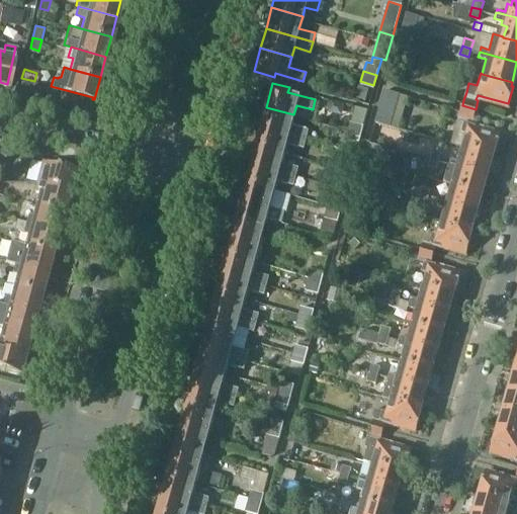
[(359,83),(355,95),(365,98),(369,86),(359,83)]
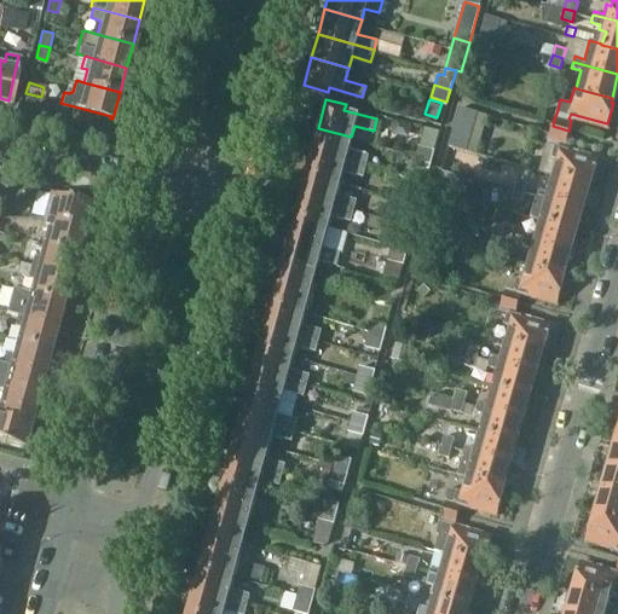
[(454,120),(448,143),(465,148),(471,125),(475,109),(458,104),(454,120)]
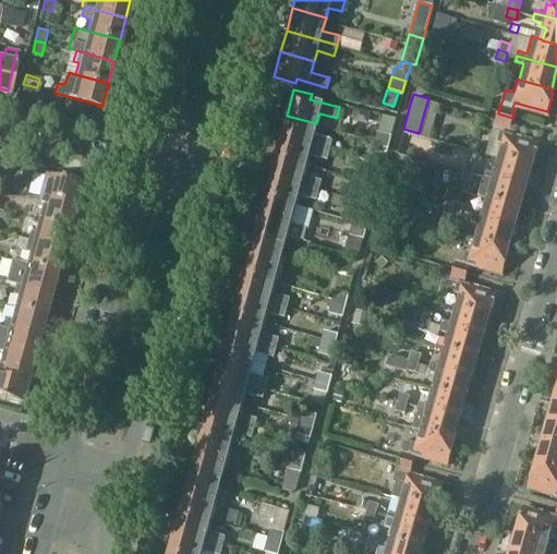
[(382,112),(375,136),(389,141),(396,117),(382,112)]
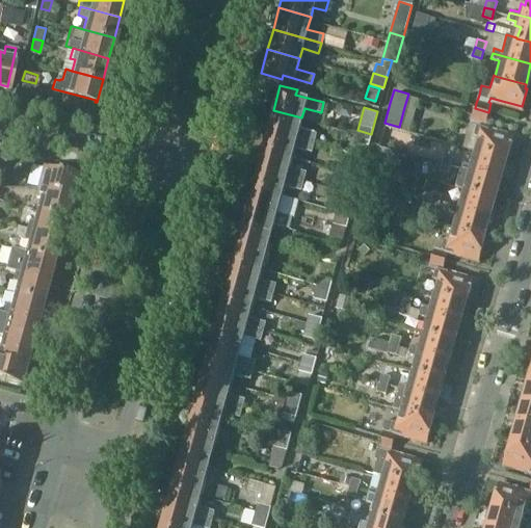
[(473,113),(470,124),(475,125),(473,134),(477,136),(474,147),(476,147),(505,155),(506,151),(508,152),(513,133),(483,125),(484,120),(485,121),(486,117),(487,116),(488,112),(475,108),(473,112),(473,113)]
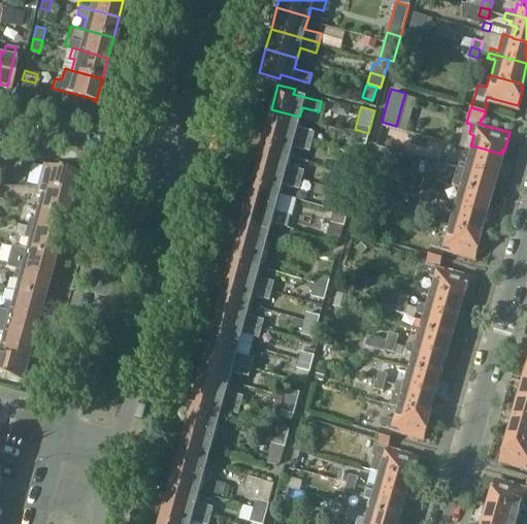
[(271,109),(266,129),(310,140),(313,131),(296,127),(299,117),(271,109)]
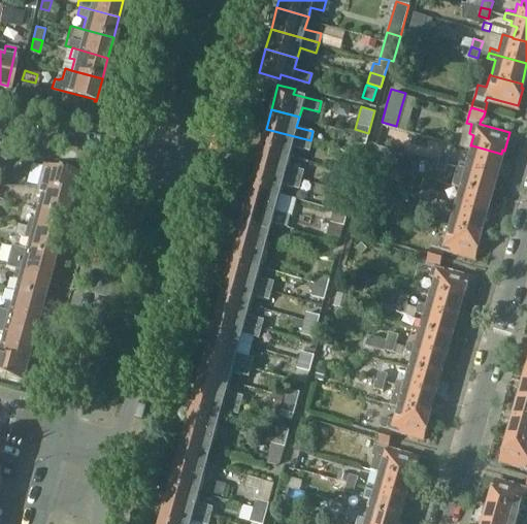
[(266,129),(261,146),(289,154),(292,144),(307,150),(310,140),(266,129)]
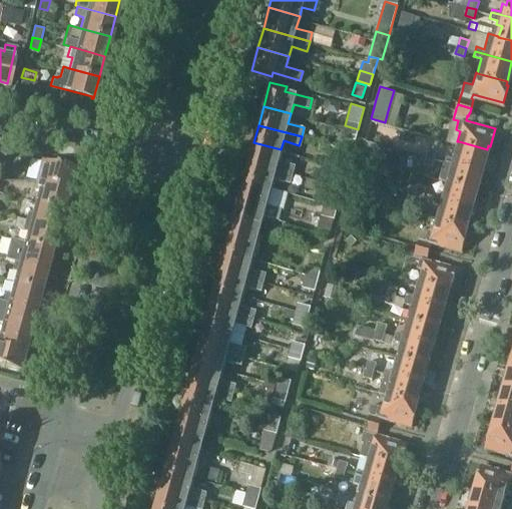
[(345,125),(343,134),(356,138),(358,129),(345,125)]
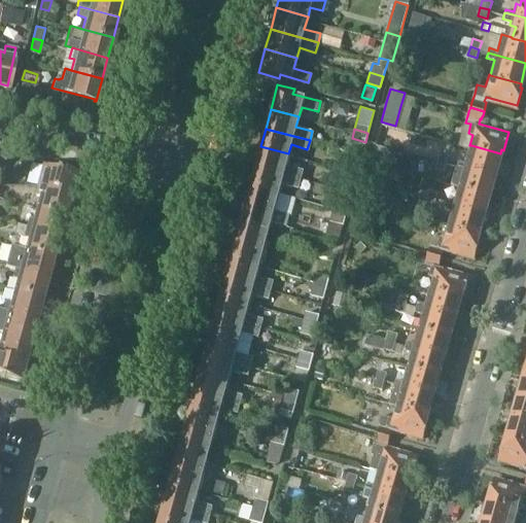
[(457,161),(456,164),(494,175),(500,153),(471,145),(466,163),(457,161)]
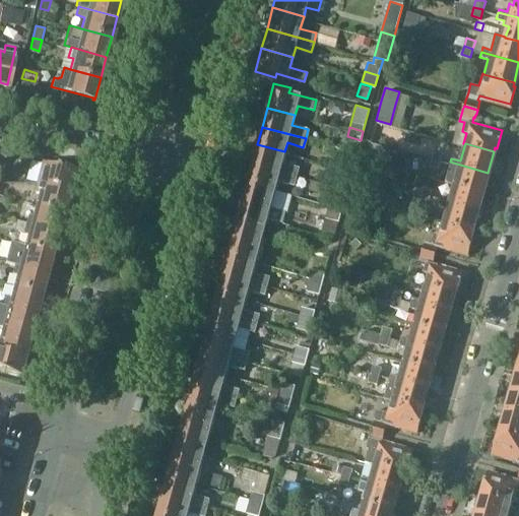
[(257,144),(252,165),(296,176),(299,167),(282,162),(284,151),(257,144)]
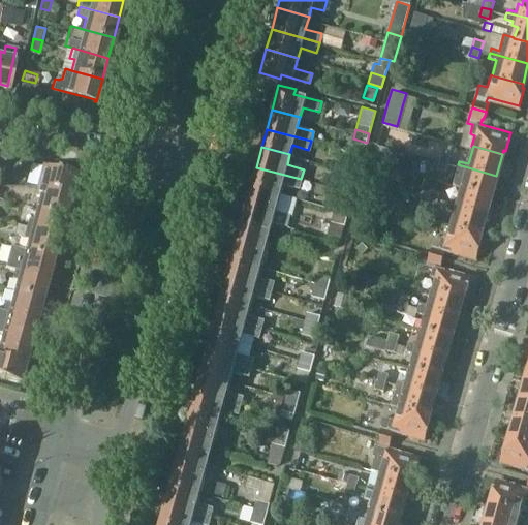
[(441,151),(439,159),(448,162),(452,154),(441,151)]
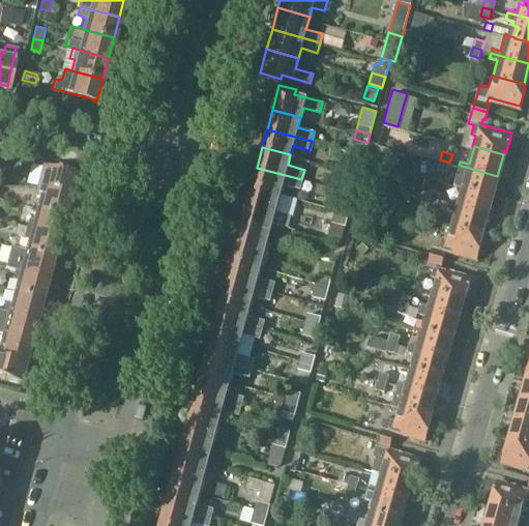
[(440,159),(438,168),(447,170),(449,163),(440,159)]
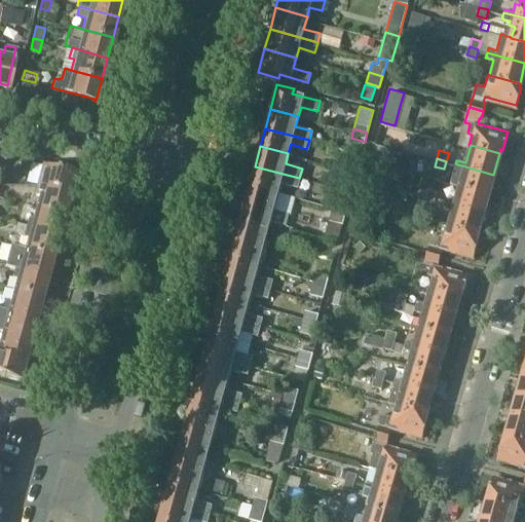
[(349,161),(347,170),(361,173),(364,164),(349,161)]
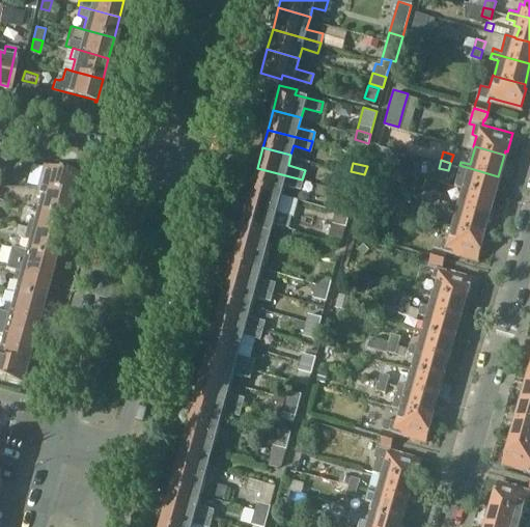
[(43,164),(37,186),(38,186),(50,189),(52,187),(57,188),(58,191),(59,193),(66,194),(66,193),(67,191),(72,192),(77,172),(61,169),(61,168),(56,167),(44,165),(43,164)]
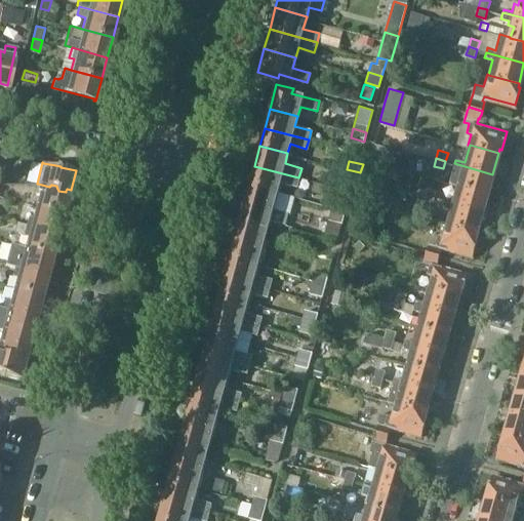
[(454,163),(449,183),(456,185),(487,193),(492,174),(454,163)]
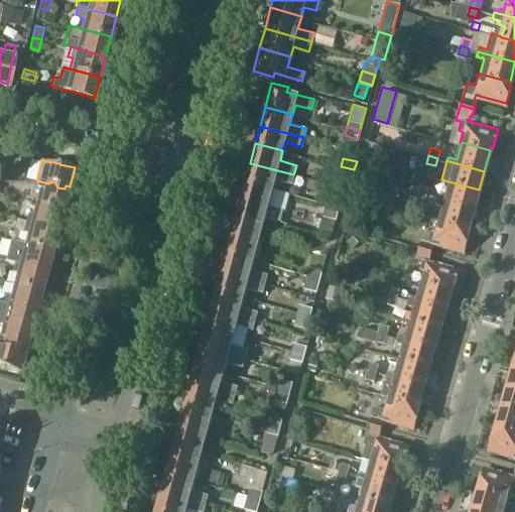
[(250,163),(244,184),(271,192),(275,179),(291,183),(293,174),(250,163)]
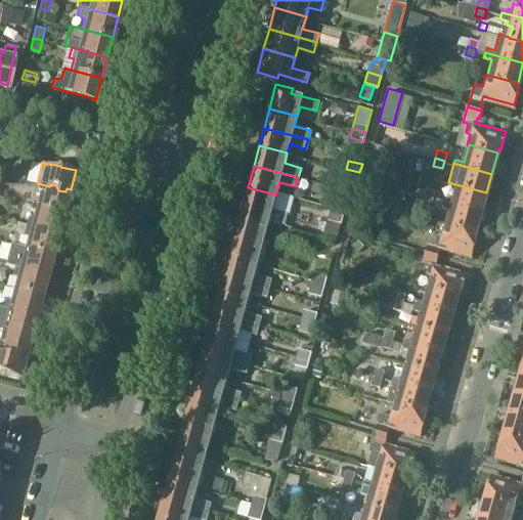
[(346,169),(344,177),(357,180),(359,172),(346,169)]
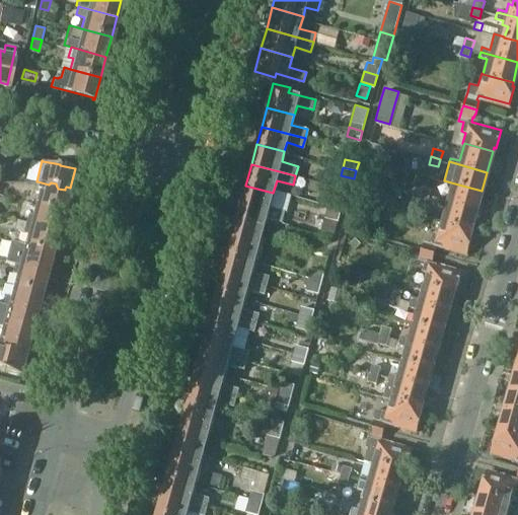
[(37,192),(33,203),(64,210),(70,190),(70,188),(66,187),(65,189),(65,190),(58,189),(57,187),(56,184),(51,182),(49,185),(38,181),(34,191),(37,192)]
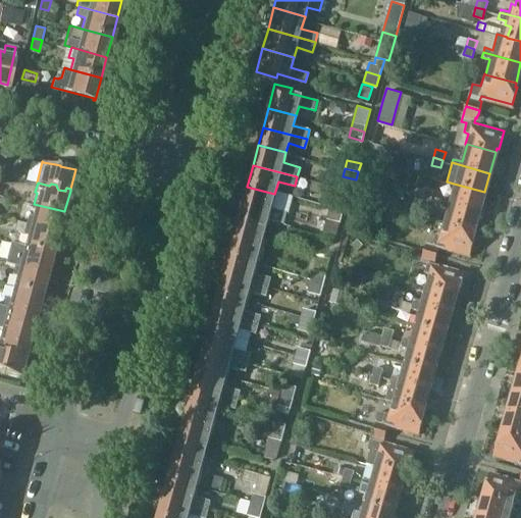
[(441,197),(440,201),(479,211),(484,192),(454,184),(450,199),(441,197)]
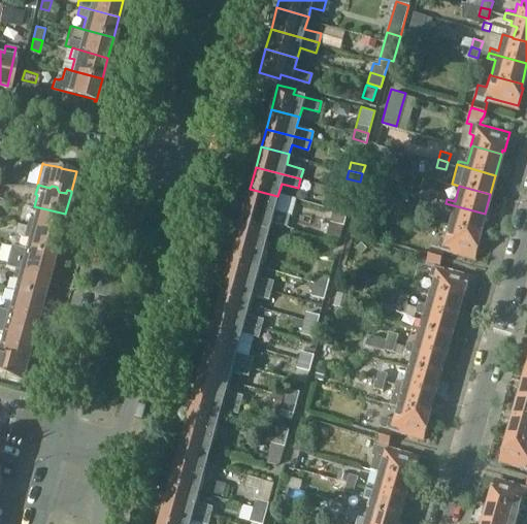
[(243,219),(242,221),(268,228),(270,221),(270,219),(285,223),(288,213),(274,208),(277,196),(250,189),(243,211),(245,213),(244,215),(243,219)]
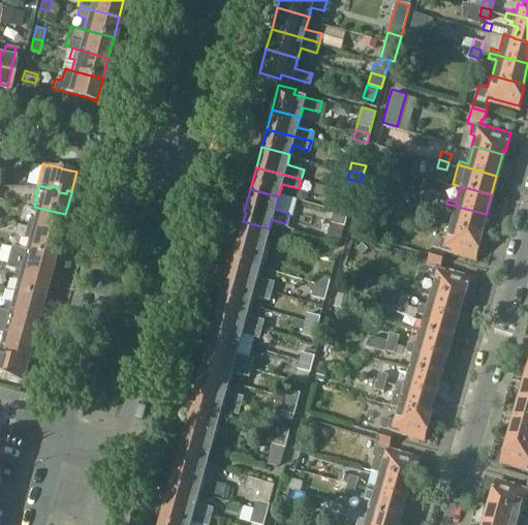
[(431,190),(429,197),(437,201),(440,192),(431,190)]
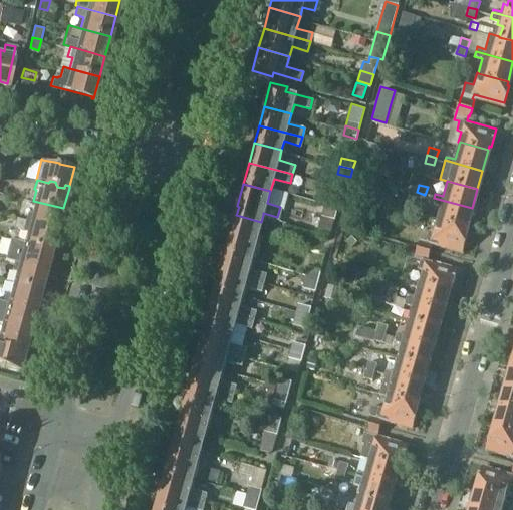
[(417,192),(414,200),(423,203),(425,195),(417,192)]
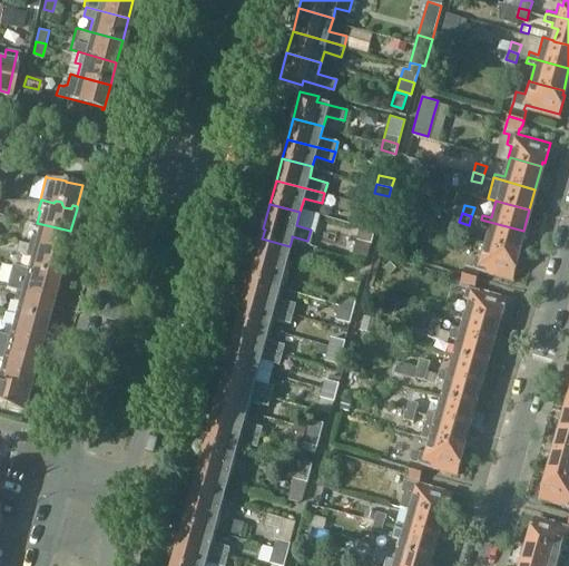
[(363,214),(360,226),(375,230),(378,220),(363,214)]
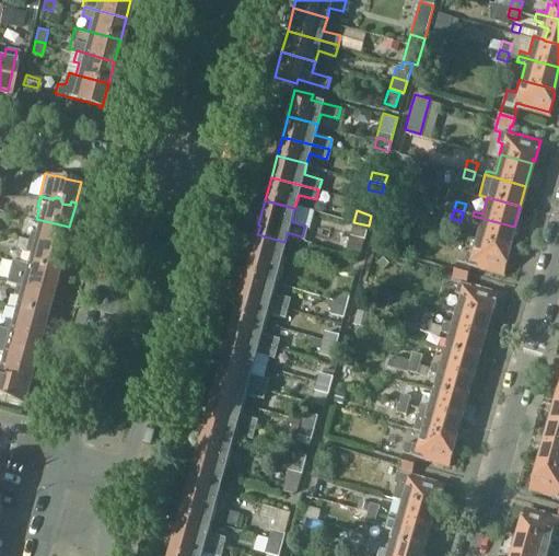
[(473,216),(472,220),(479,222),(474,241),(508,250),(514,227),(473,216)]
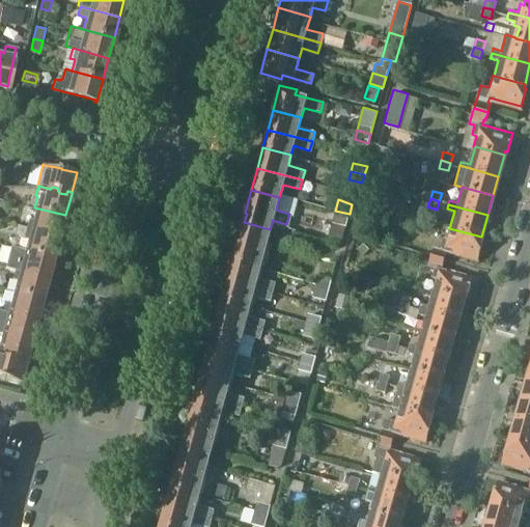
[(19,215),(17,224),(21,225),(38,229),(40,228),(46,229),(47,231),(48,233),(55,236),(55,233),(56,232),(60,233),(65,215),(34,207),(31,219),(28,218),(28,217),(24,216),(19,215)]
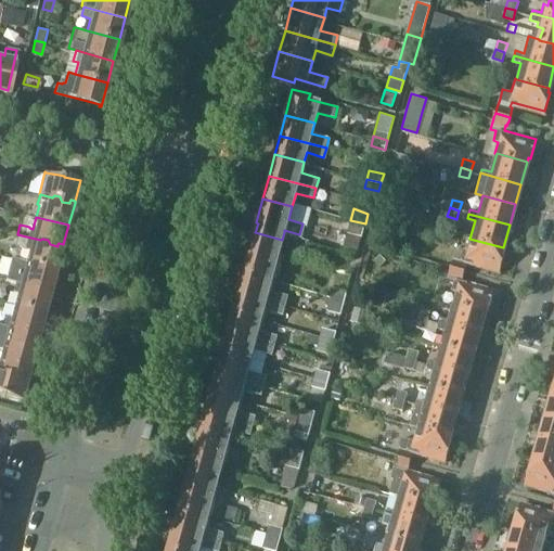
[(350,220),(347,231),(351,232),(362,234),(365,223),(350,220)]
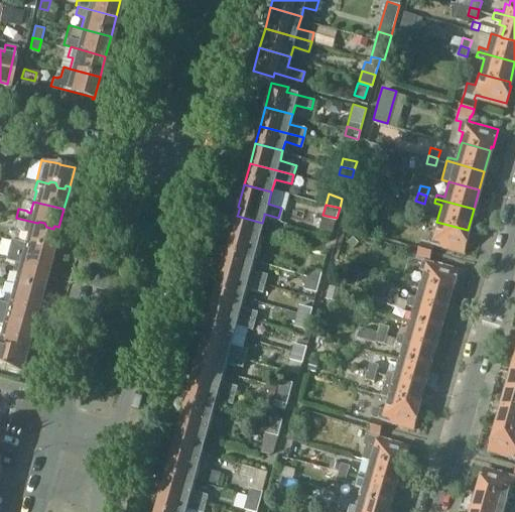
[(233,225),(227,248),(254,255),(261,231),(259,231),(260,229),(262,223),(237,216),(237,219),(235,223),(235,225),(233,225)]
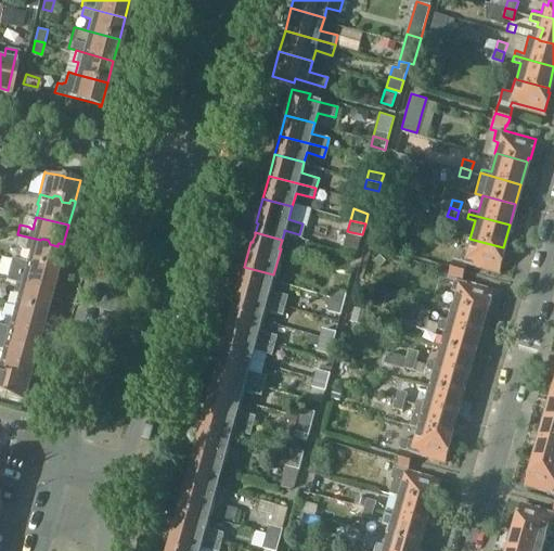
[(17,234),(14,244),(28,247),(25,260),(56,268),(63,246),(63,244),(59,243),(58,244),(58,246),(50,244),(49,242),(48,240),(42,239),(40,240),(22,235),(17,234)]
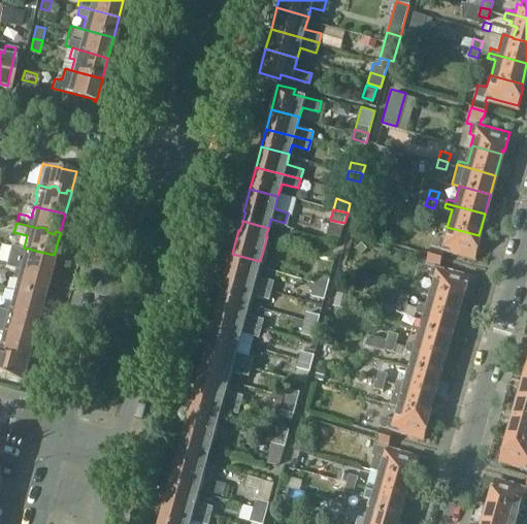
[(428,251),(427,254),(440,257),(441,254),(442,249),(474,257),(479,238),(478,238),(479,235),(447,227),(443,238),(439,237),(436,248),(430,246),(428,251)]
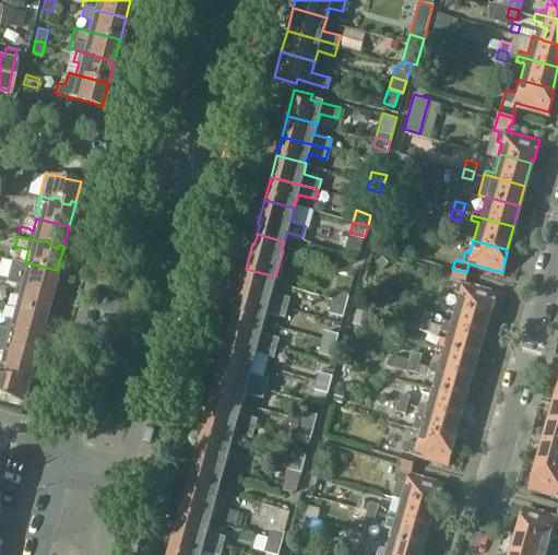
[(10,259),(6,280),(15,282),(28,285),(31,284),(36,285),(37,287),(38,290),(46,292),(46,290),(47,287),(52,288),(57,270),(25,262),(10,259)]
